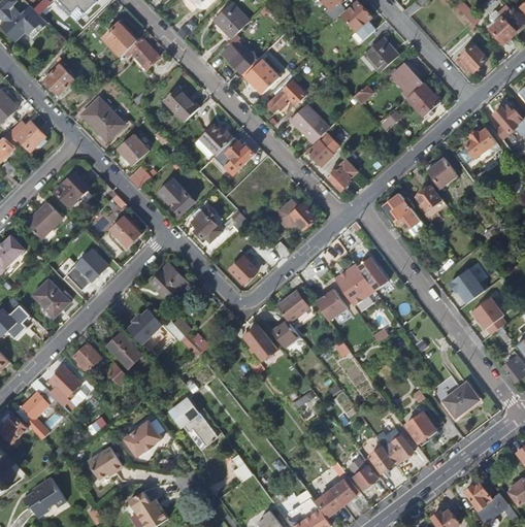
[(45,21),(38,13),(28,3),(19,12),(10,3),(13,0),(0,0),(0,13),(3,18),(0,21),(0,25),(13,39),(23,30),(26,33),(34,26),(37,29),(45,21)]
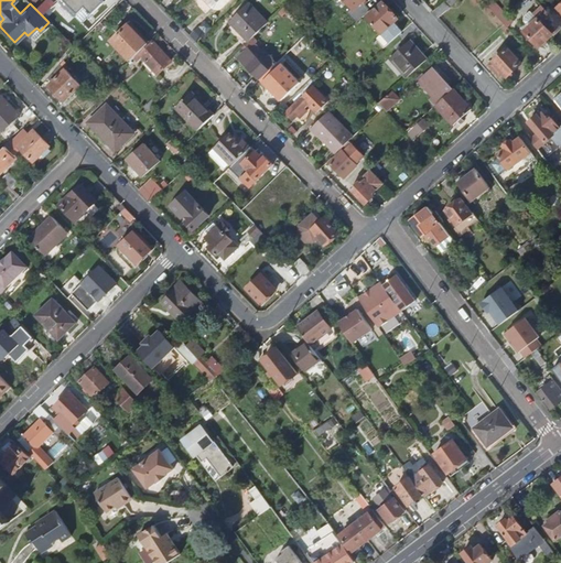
[(14,0),(11,3),(20,13),(30,3),(27,0),(14,0)]
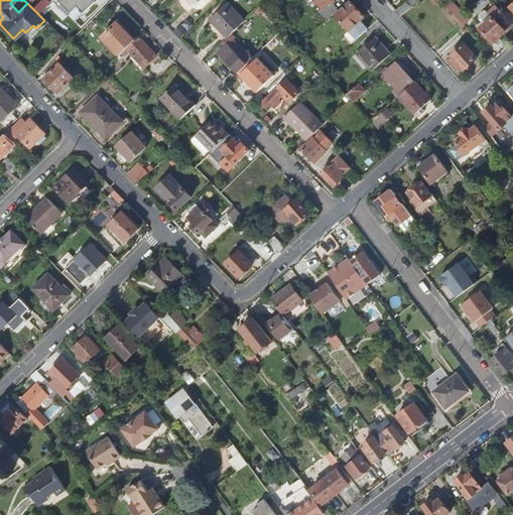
[(38,12),(49,2),(47,0),(37,0),(32,5),(38,12)]
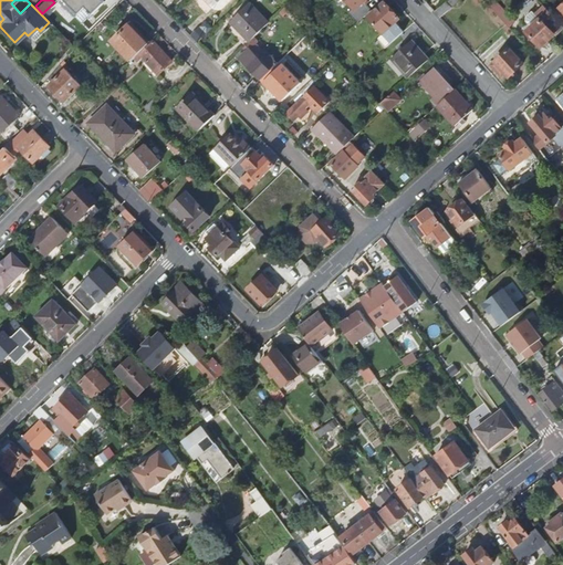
[(58,0),(72,16),(83,6),(90,13),(103,0),(58,0)]
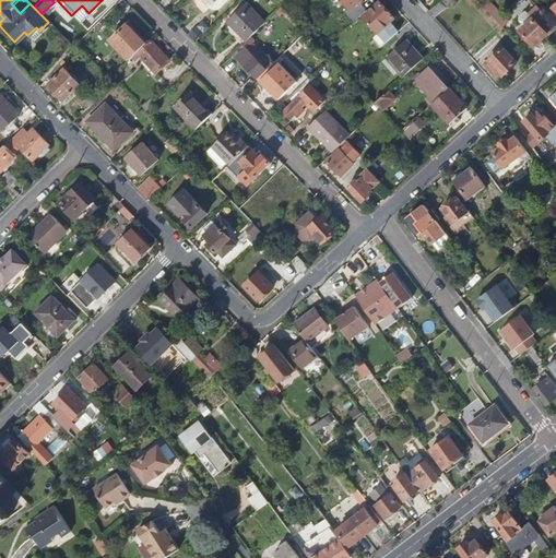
[(219,9),(227,0),(201,0),(209,8),(215,10),(219,9)]
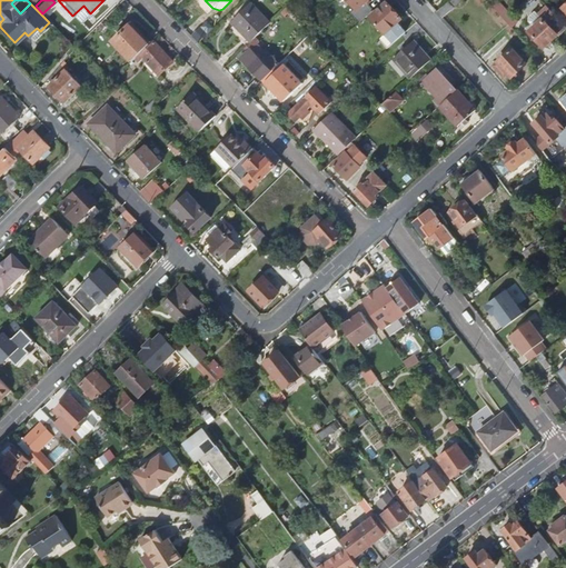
[(346,0),(356,10),(366,0),(346,0)]
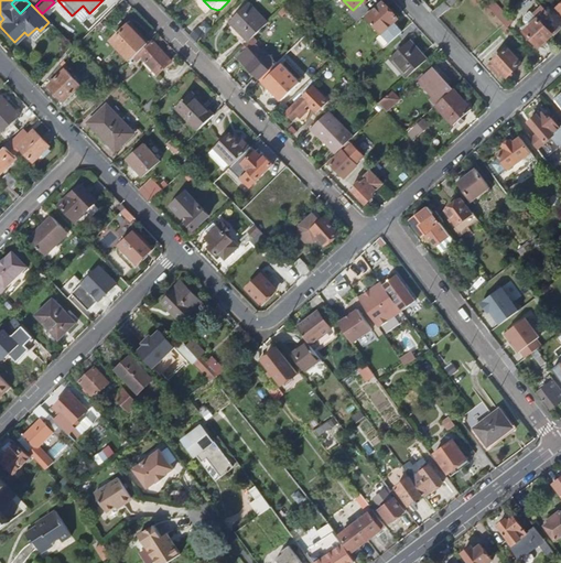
[(347,14),(355,23),(377,3),(374,0),(368,0),(355,12),(353,10),(347,14)]
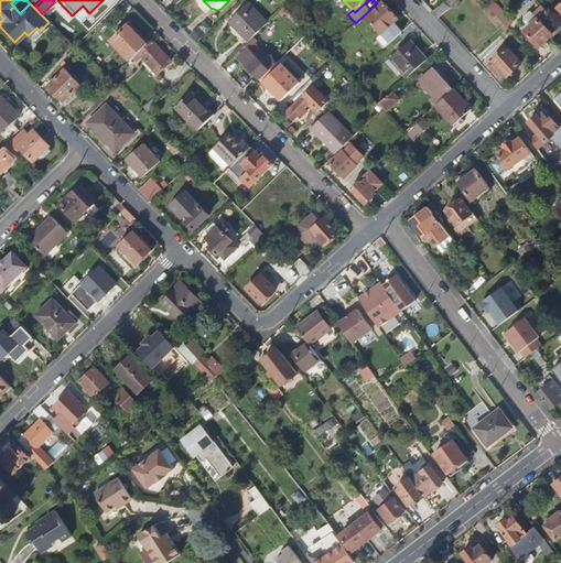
[(444,0),(441,3),(431,12),(437,19),(457,0),(444,0)]
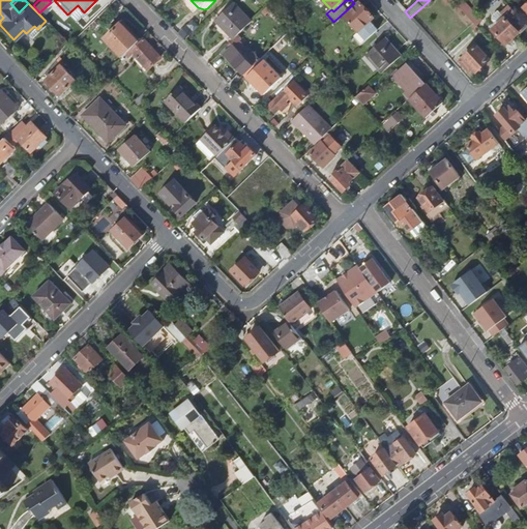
[(451,0),(450,1),(476,28),(481,24),(460,0),(451,0)]
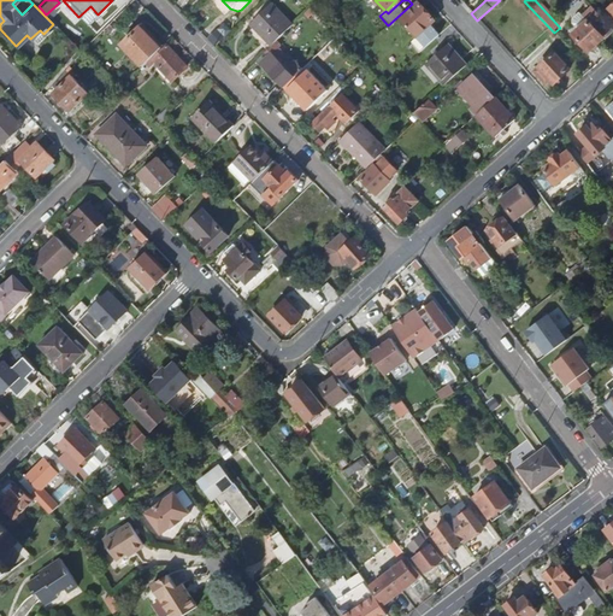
[(271,3),(249,24),(271,46),(276,42),(293,24),(271,3)]
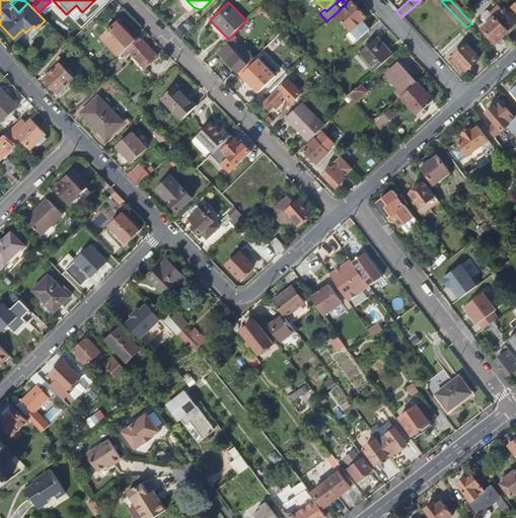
[(346,38),(352,45),(368,29),(360,20),(364,17),(351,2),(337,15),(351,32),(346,38)]
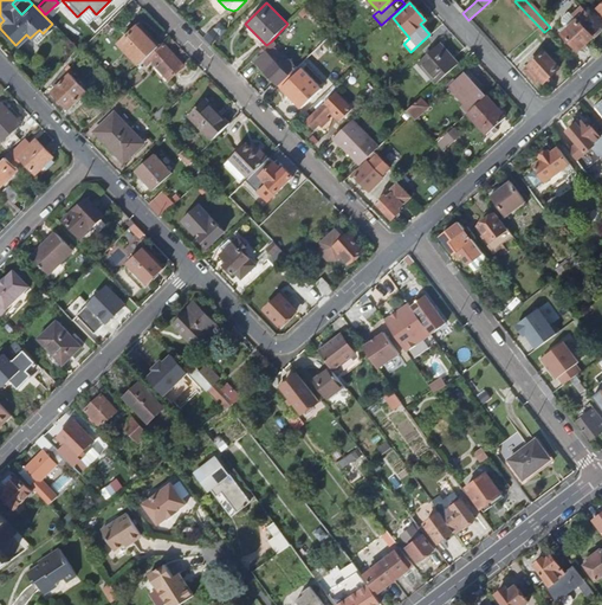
[(561,24),(567,30),(562,34),(576,50),(601,29),(587,13),(582,8),(581,6),(573,14),(570,12),(560,20),(561,24)]
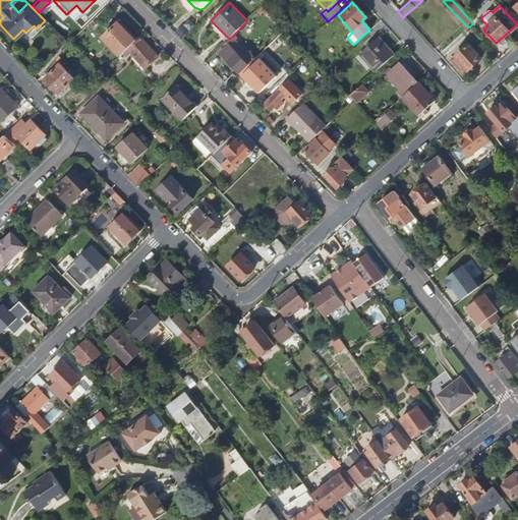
[(117,21),(102,37),(119,55),(135,40),(117,21)]
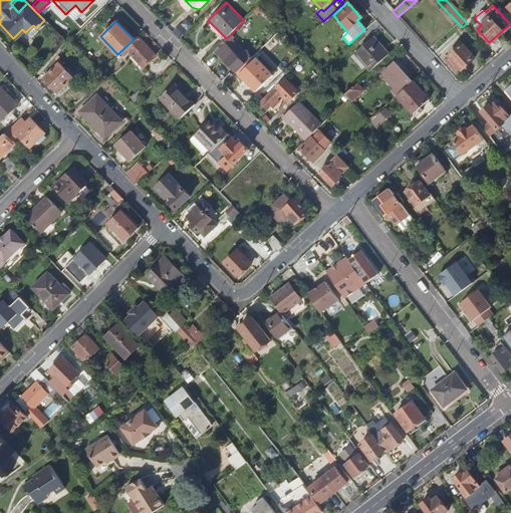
[(86,22),(69,39),(73,43),(91,26),(86,22)]
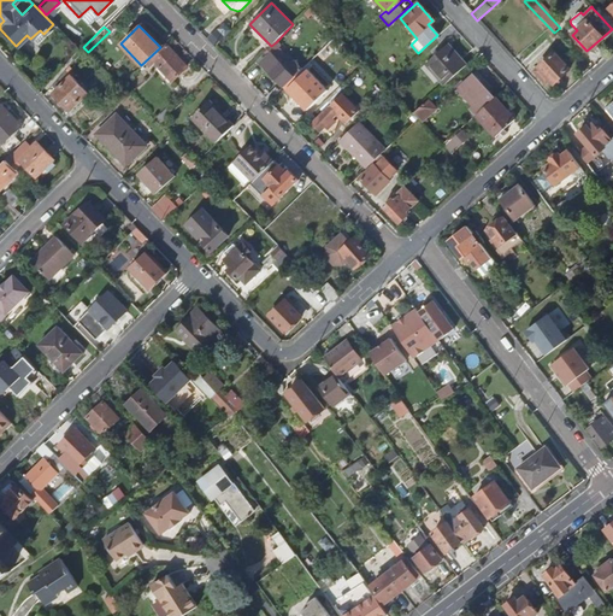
[(263,63),(271,72),(286,87),(294,77),(302,69),(276,42),(271,46),(265,52),(270,56),(263,63)]
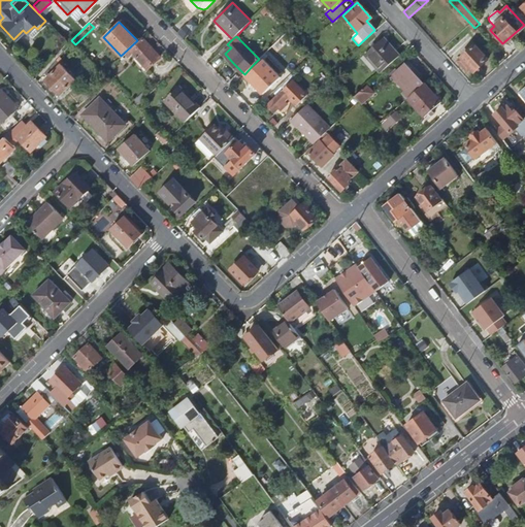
[(141,38),(129,51),(146,69),(159,56),(141,38)]
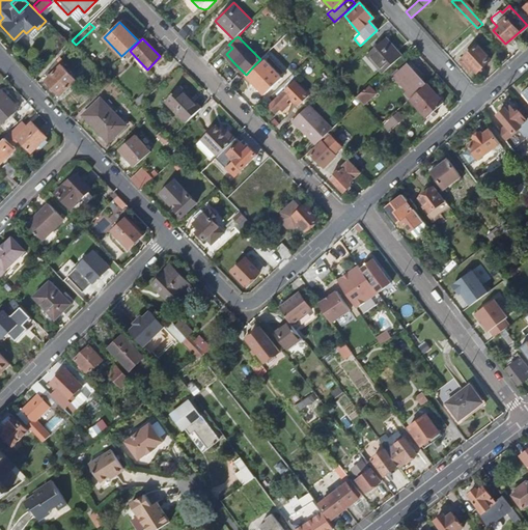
[(386,38),(366,56),(383,75),(401,57),(386,38)]
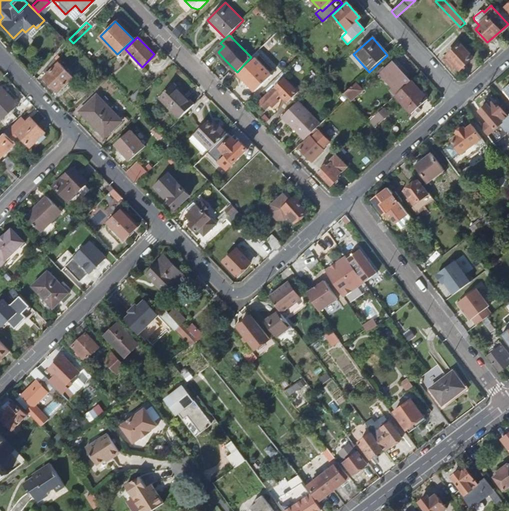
[(459,44),(442,59),(452,69),(455,66),(459,70),(472,58),(459,44)]
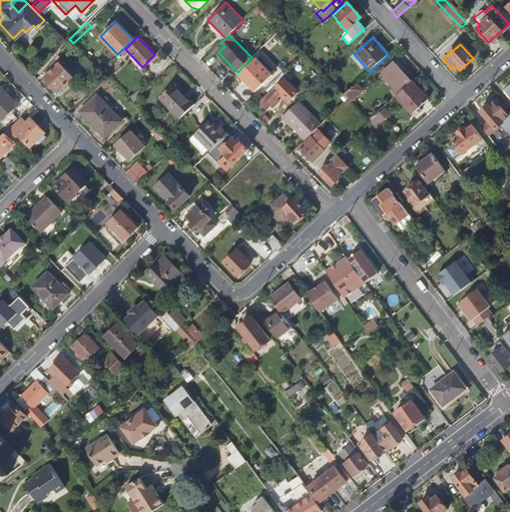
[(79,61),(94,77),(99,71),(85,55),(79,61)]
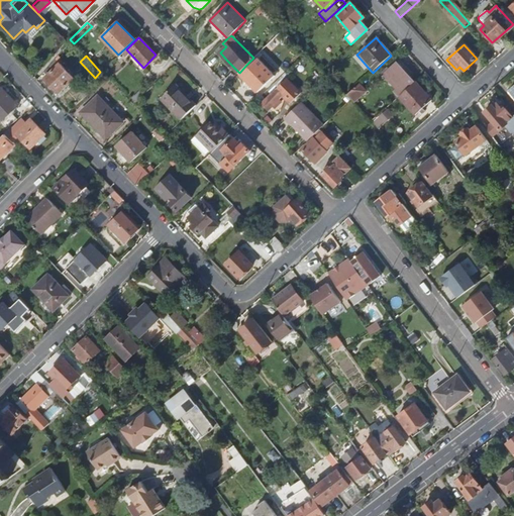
[(53,59),(41,72),(46,77),(59,65),(53,59)]
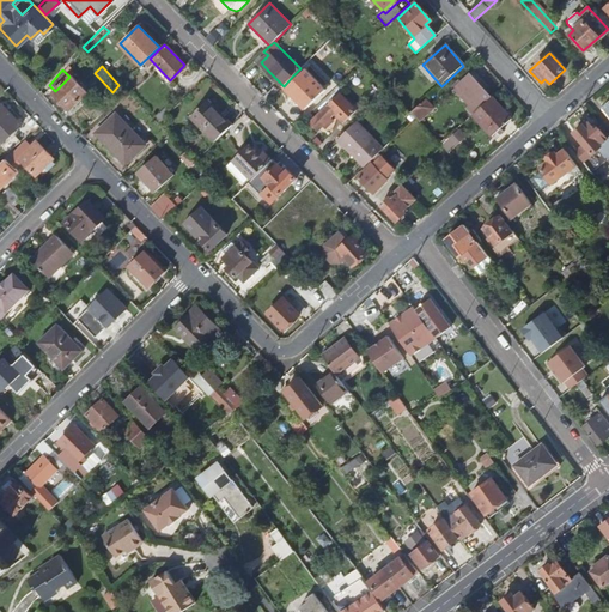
[(265,76),(276,88),(279,91),(284,86),(269,72),(265,76)]
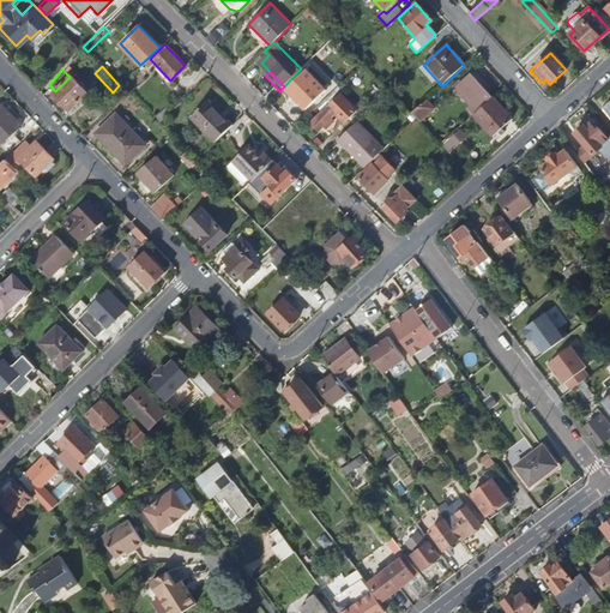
[(454,90),(470,107),(467,110),(472,115),(491,97),(485,91),(484,92),(470,76),(454,90)]
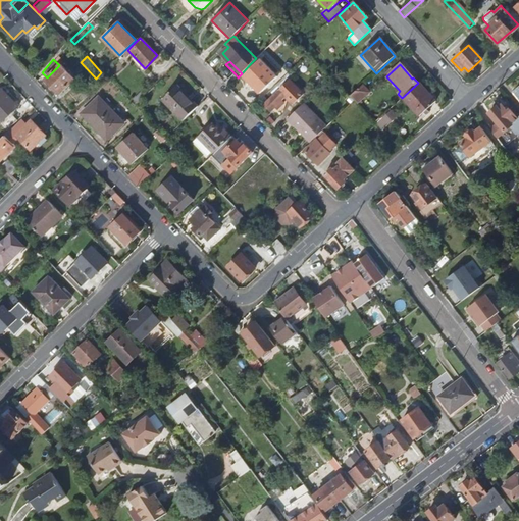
[(44,80),(58,95),(73,81),(59,65),(47,77),(44,80)]
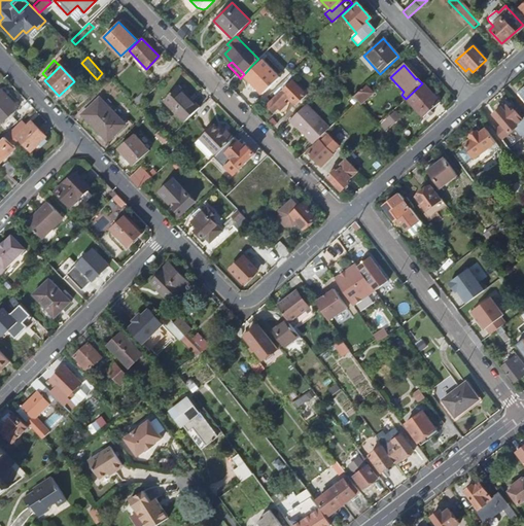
[(244,74),(264,95),(272,86),(251,66),(244,74)]
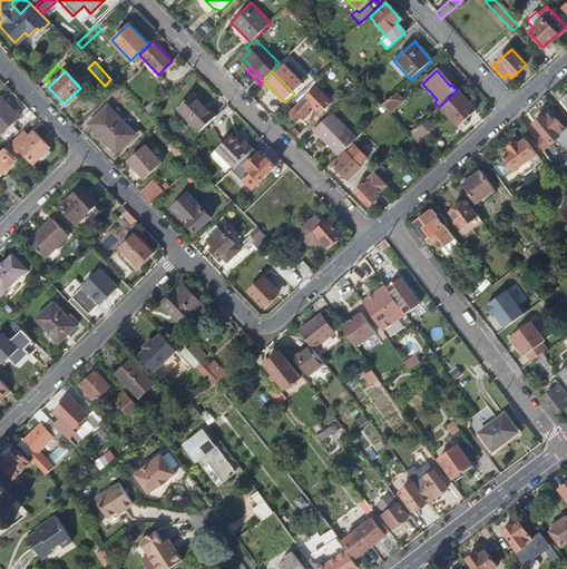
[(318,77),(310,85),(314,90),(318,87),(322,81),(318,77)]
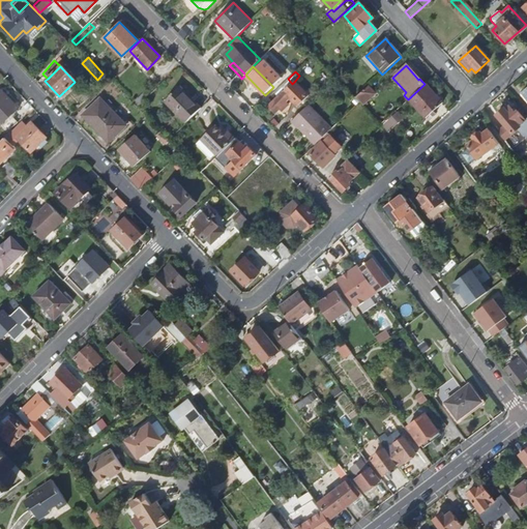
[(239,76),(231,83),(234,86),(241,79),(239,76)]
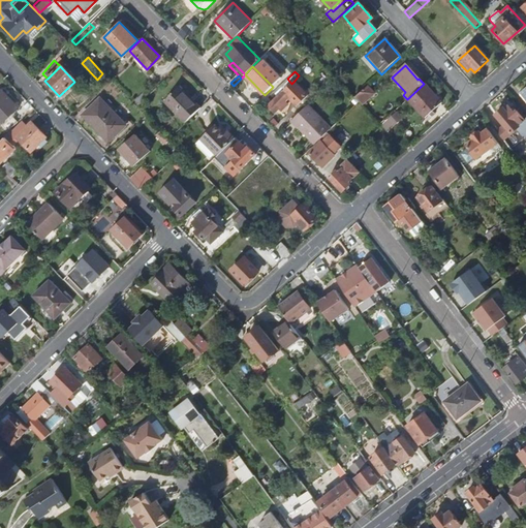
[(285,90),(268,106),(275,114),(280,109),(281,111),(286,105),(284,104),(290,99),(298,106),(309,95),(295,81),(291,84),(287,79),(280,85),(285,90)]
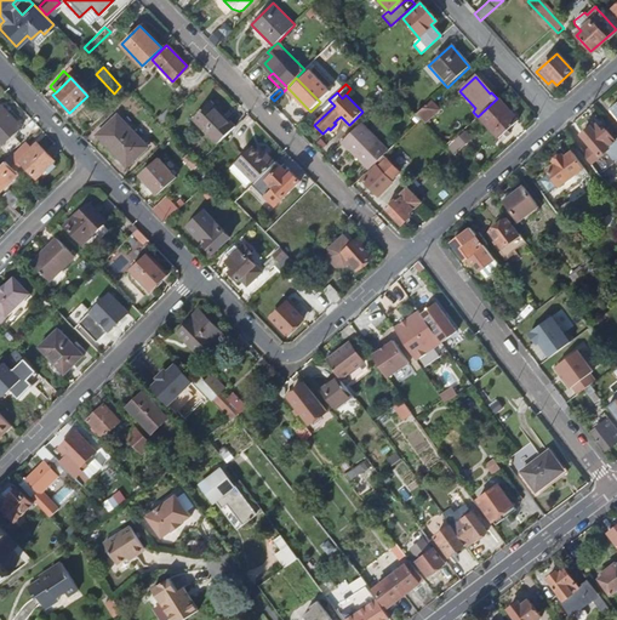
[(478,117),(497,140),(518,121),(497,98),(478,117)]
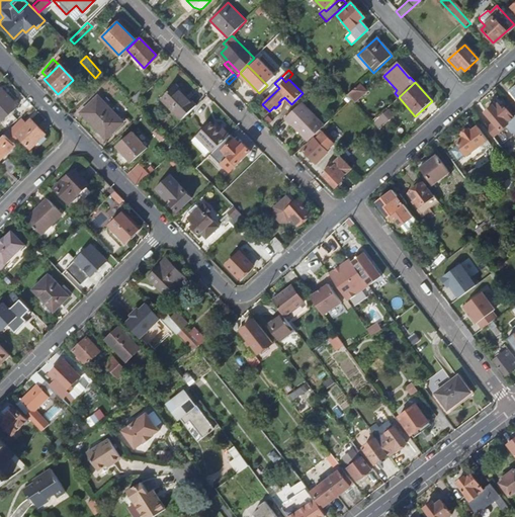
[(359,85),(347,96),(351,100),(353,102),(365,91),(359,85)]
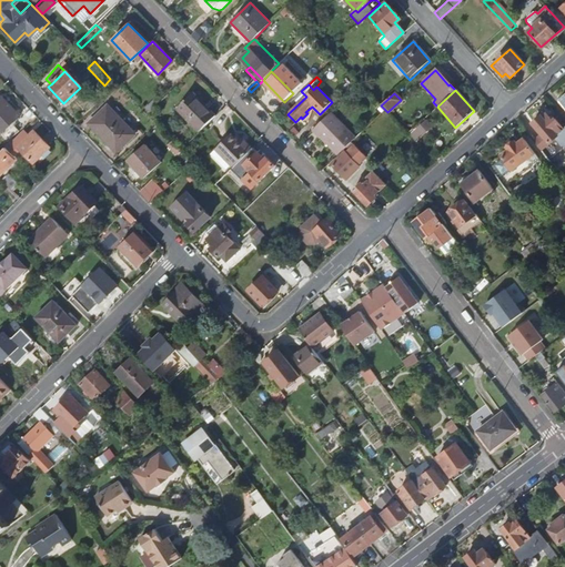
[(175,108),(198,131),(213,115),(205,107),(203,110),(189,95),(175,108)]
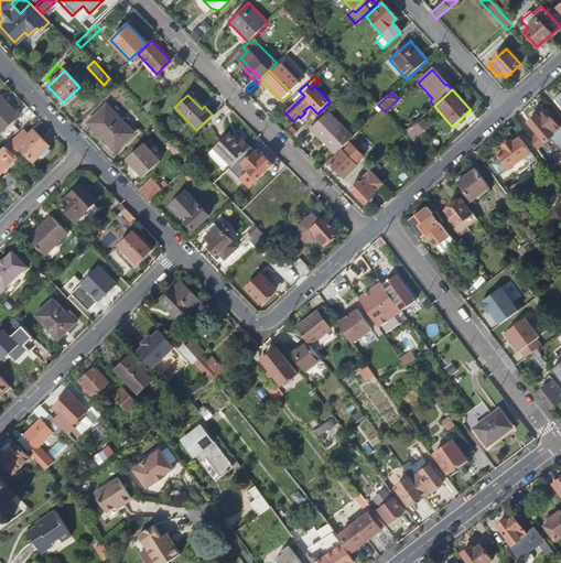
[(0,133),(6,140),(17,129),(11,123),(19,116),(0,97),(0,133)]
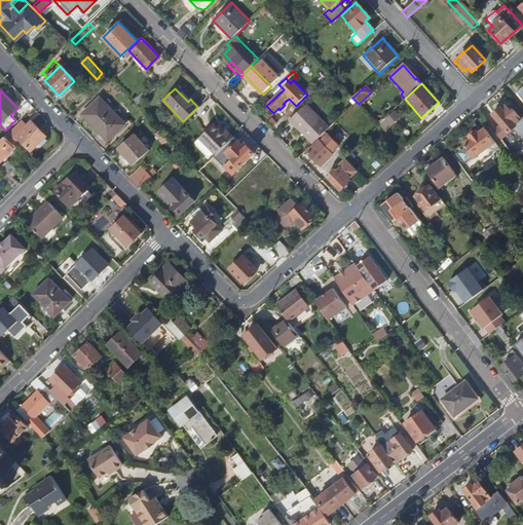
[(141,90),(132,99),(136,103),(144,95),(141,90)]
